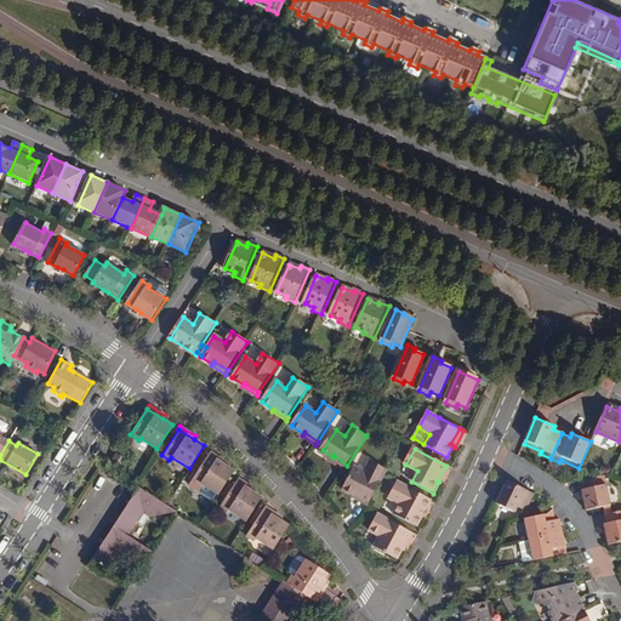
[(124,457),(115,451),(109,461),(118,466),(124,457)]
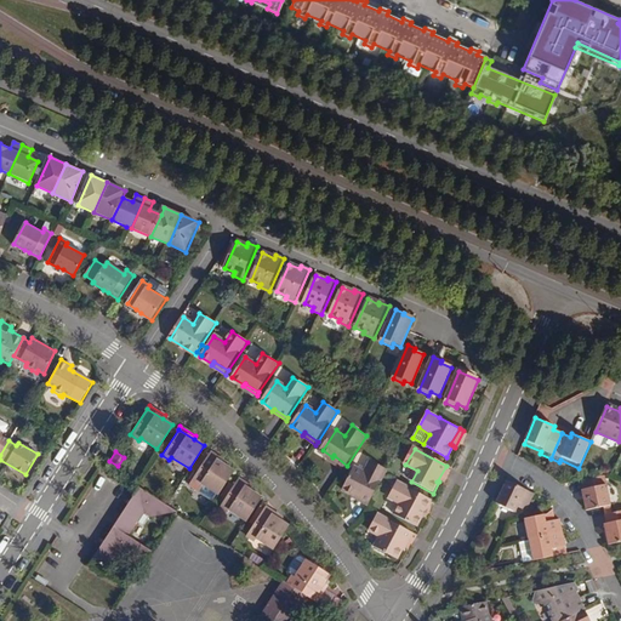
[(226,462),(209,451),(206,455),(210,456),(224,466),(226,462)]
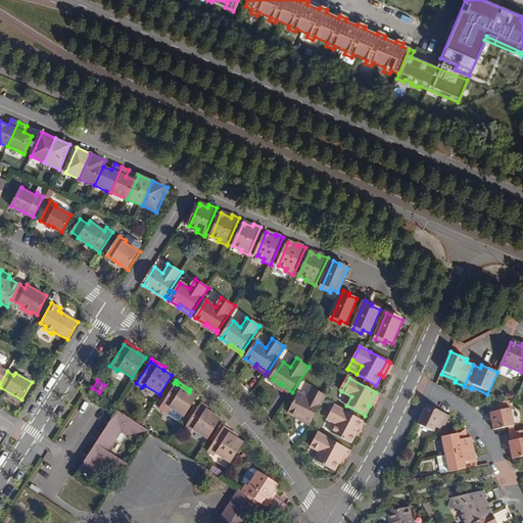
[(177,384),(174,383),(160,405),(167,410),(169,407),(183,416),(196,396),(189,392),(177,384)]
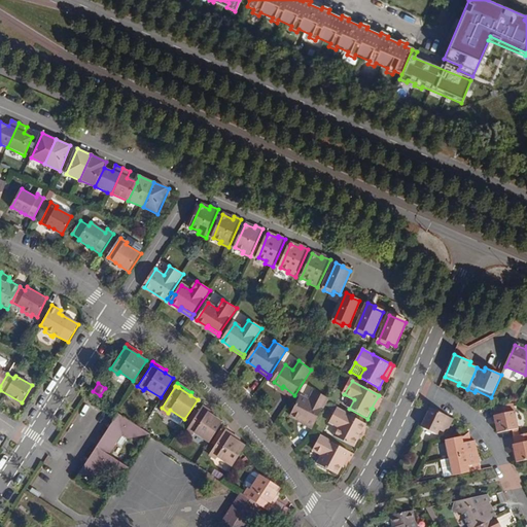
[(292,397),(294,395),(283,386),(282,388),(281,390),(292,397)]
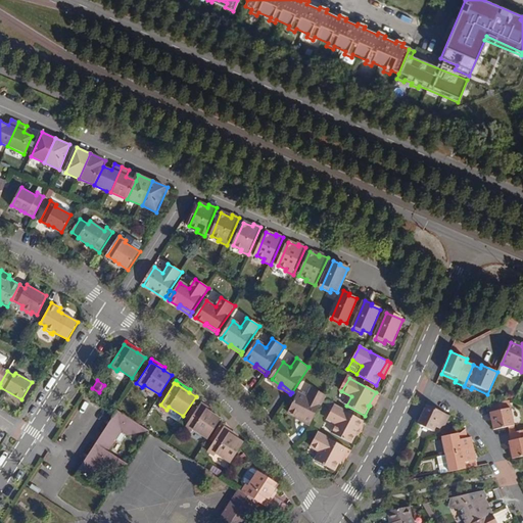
[(314,422),(325,399),(327,395),(314,388),(308,399),(299,394),(290,413),(299,418),(300,416),(314,422)]
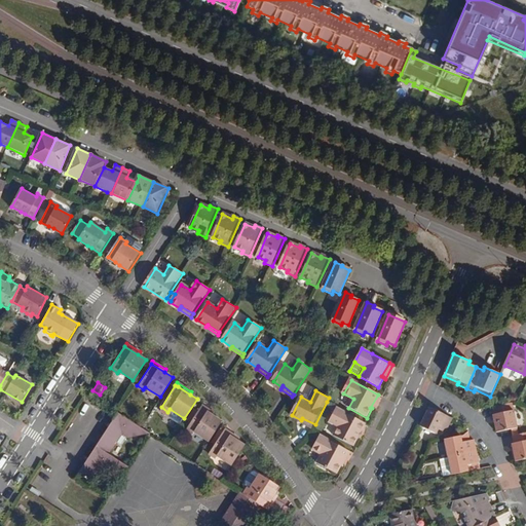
[(381,396),(378,395),(370,408),(372,408),(374,410),(381,396)]
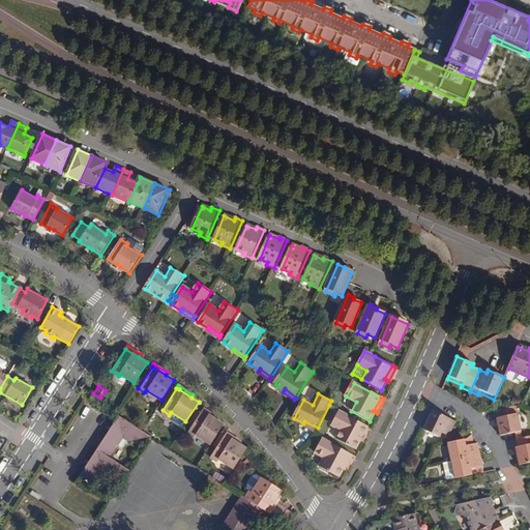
[(500,437),(514,434),(522,433),(516,406),(497,410),(498,418),(496,419),(500,437)]
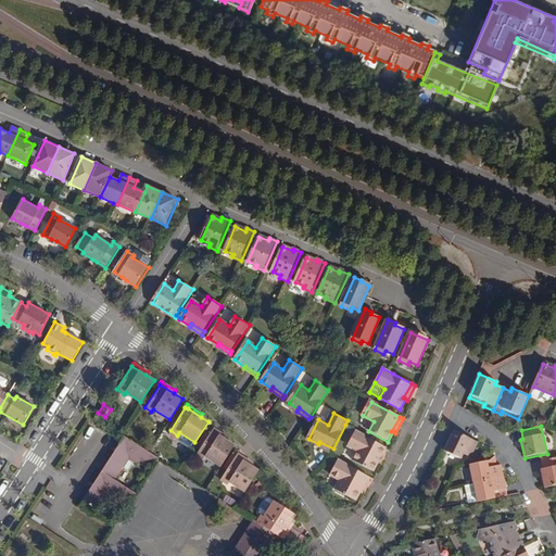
[(211,431),(225,440),(227,437),(213,428),(211,431)]
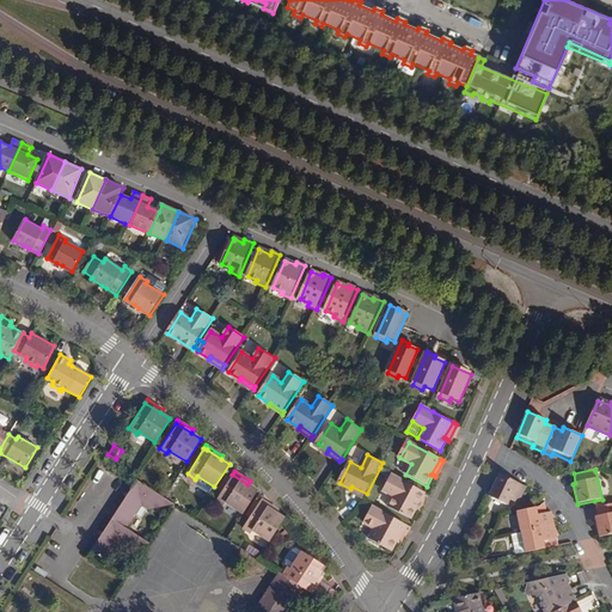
[(526,487),(500,473),(489,497),(507,506),(509,500),(519,505),(526,487)]
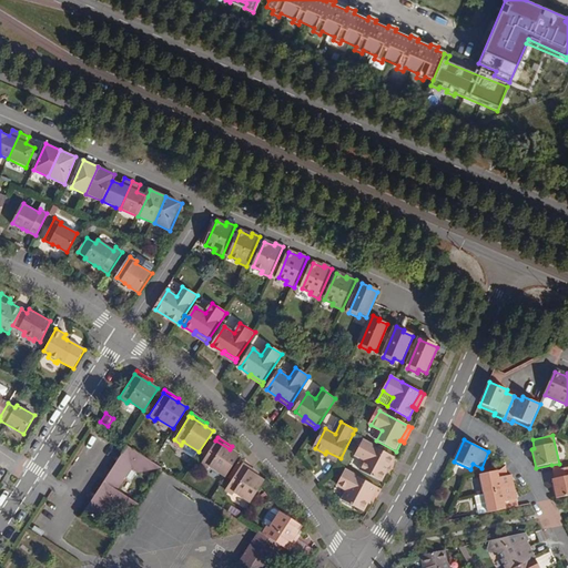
[(224,477),(239,455),(230,449),(215,440),(200,465),(208,470),(210,467),(224,477)]
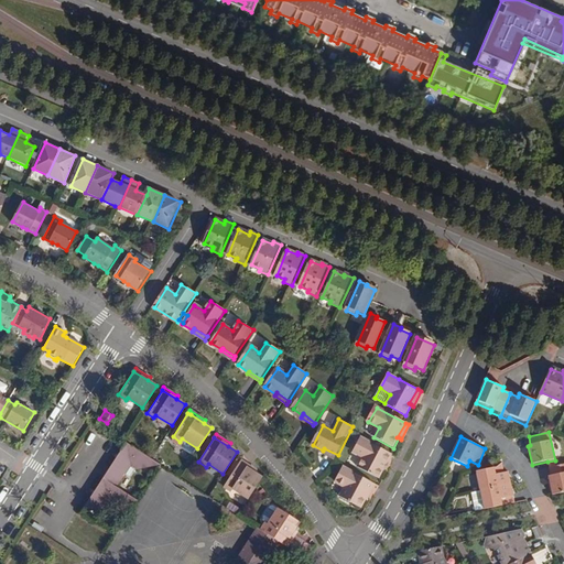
[(393,454),(362,437),(354,453),(365,458),(359,468),(379,479),(393,454)]
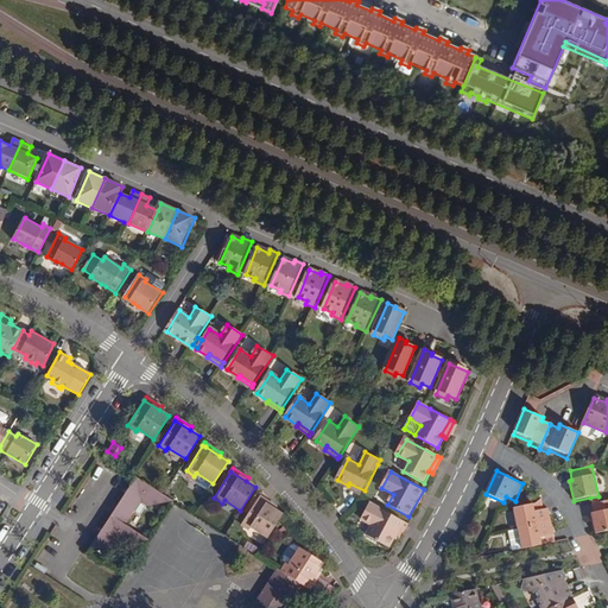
[(166,496),(134,476),(90,543),(95,545),(100,549),(111,546),(114,540),(121,544),(139,540),(140,538),(141,536),(125,525),(139,502),(145,506),(149,506),(150,504),(151,501),(156,504),(163,502),(164,500),(166,496)]
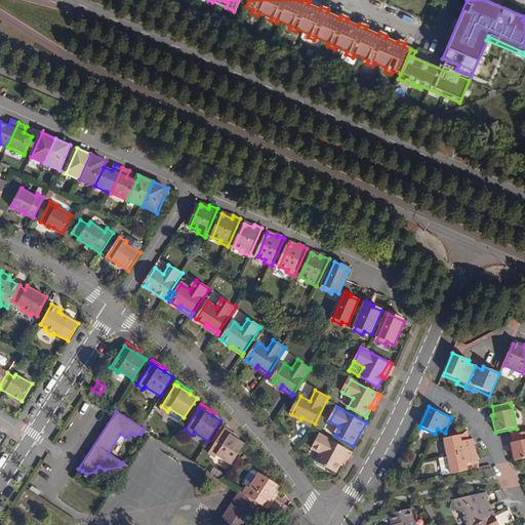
[(313,427),(315,423),(301,417),(300,419),(300,420),(313,427)]
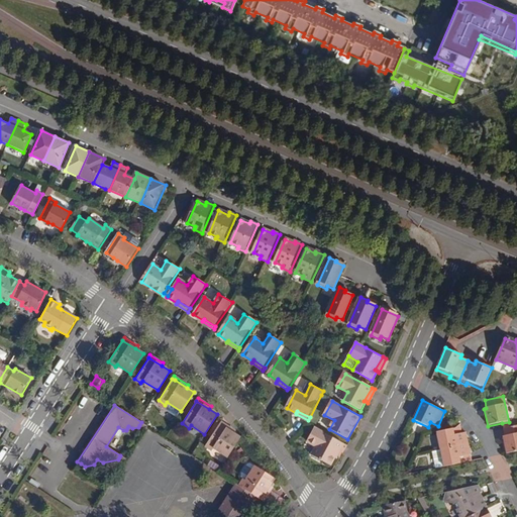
[(220,421),(218,424),(219,424),(231,432),(233,430),(220,421)]
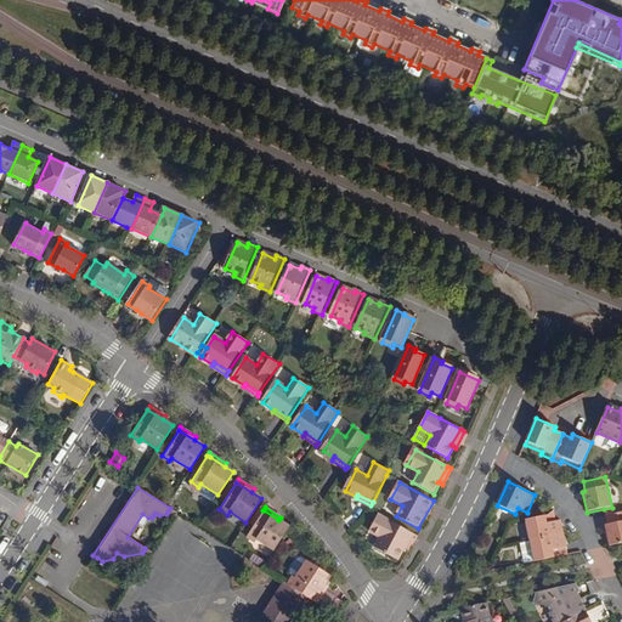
[(264,510),(263,510),(246,536),(253,542),(255,538),(272,549),(288,526),(278,520),(264,510)]
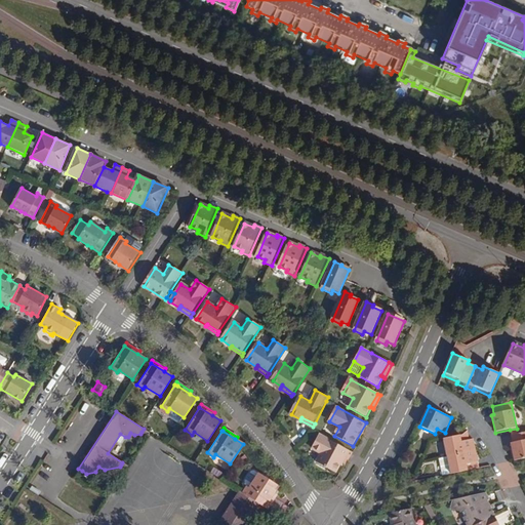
[(524,432),(518,434),(512,435),(514,444),(510,444),(514,461),(524,458),(524,432)]
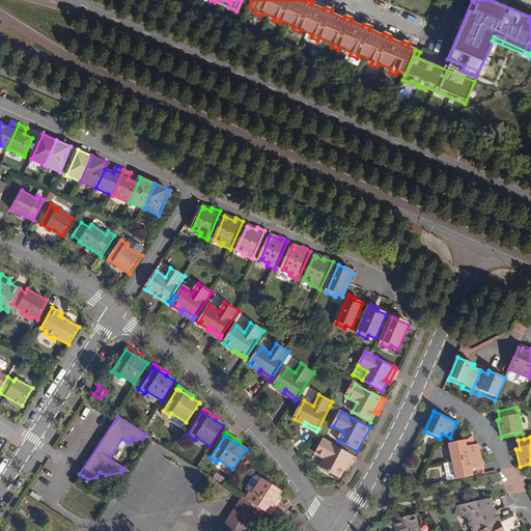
[(340,478),(345,470),(343,469),(351,455),(325,441),(317,454),(327,460),(322,469),(340,478)]
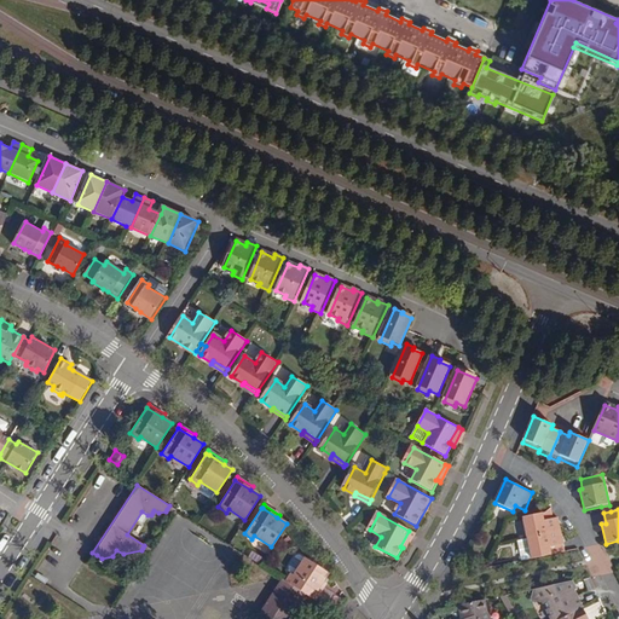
[(530,538),(560,531),(557,519),(543,521),(542,514),(525,518),(530,538)]
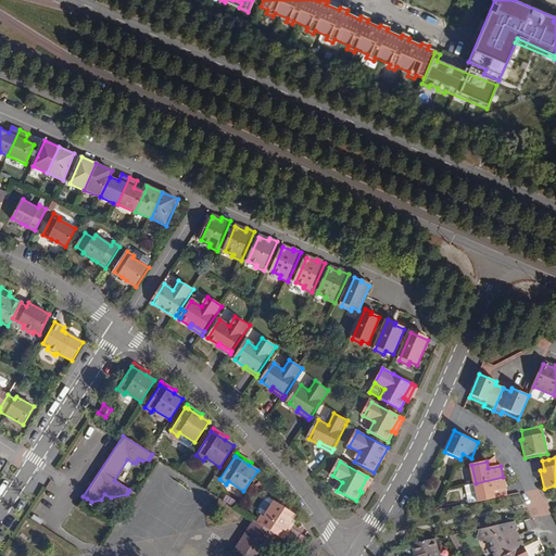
[(359,491),(362,492),(363,493),(371,478),(367,477),(359,491)]
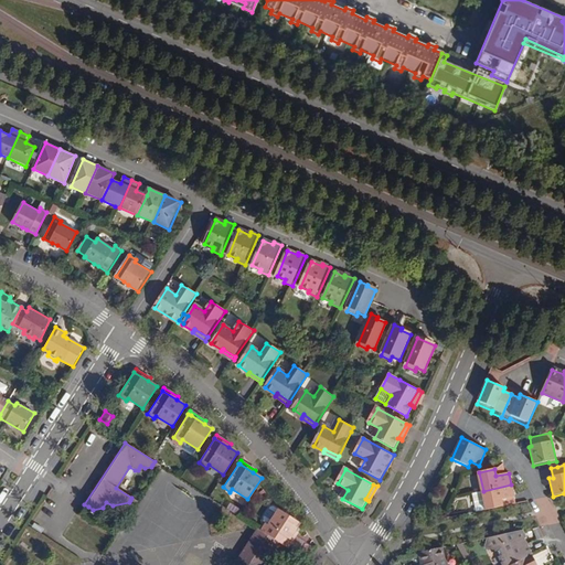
[(514,498),(511,484),(483,491),(487,510),(502,507),(501,500),(514,498)]
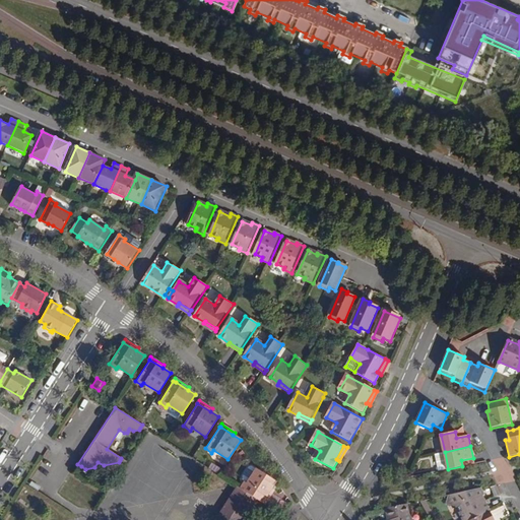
[(445,452),(437,453),(440,471),(448,469),(445,452)]
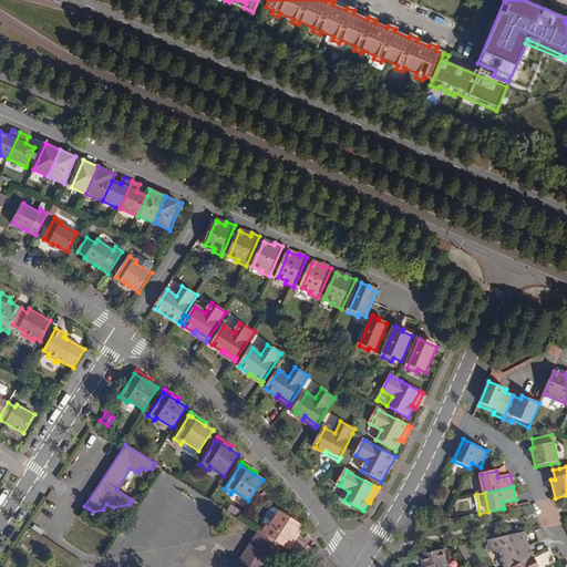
[(267,525),(261,533),(280,545),(286,548),(295,534),(301,525),(274,507),(271,508),(264,521),(264,523),(267,525)]
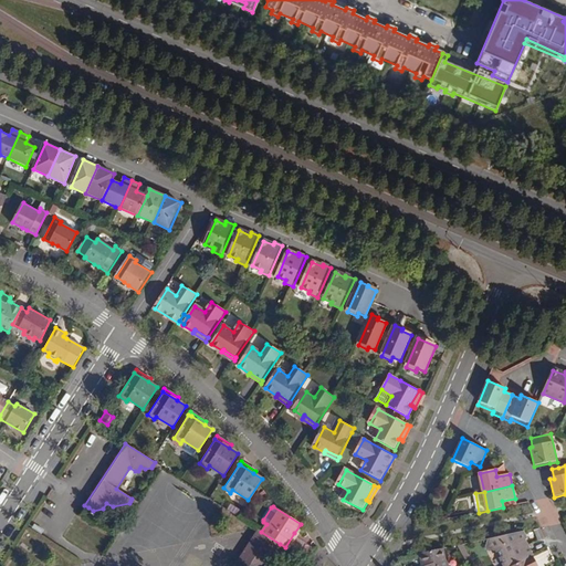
[(280,544),(261,532),(258,530),(233,565),(237,565),(269,562),(280,544)]
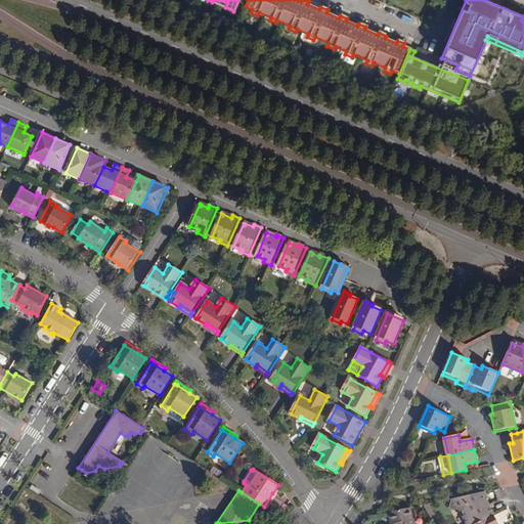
[(461,510),(467,523),(473,523),(494,514),(489,504),(487,505),(485,500),(486,499),(486,496),(486,491),(449,499),(448,509),(461,510)]
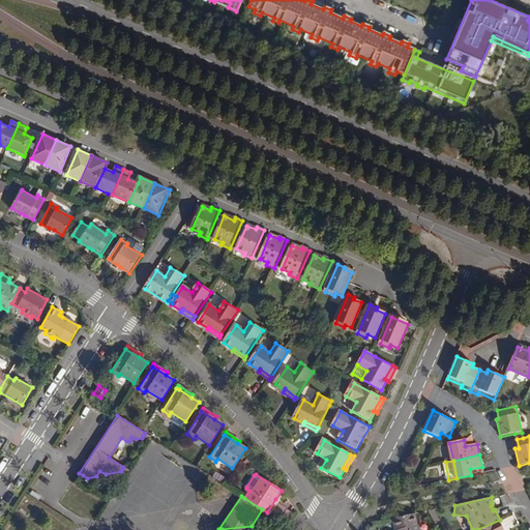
[(280,501),(275,499),(267,512),(270,514),(280,501)]
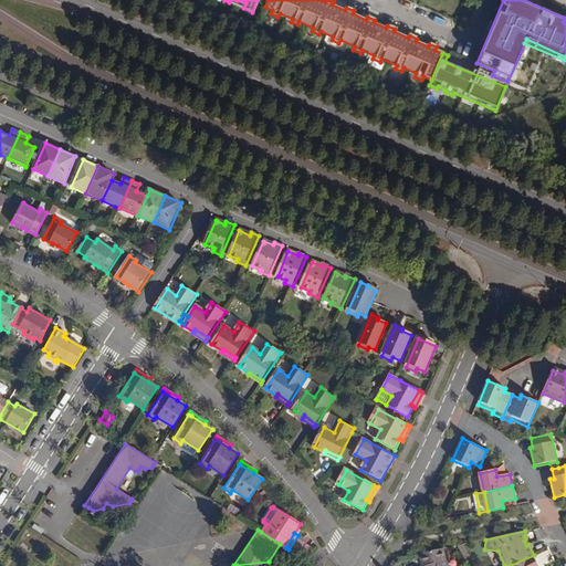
[(447,565),(444,561),(442,549),(419,555),(420,565),(447,565)]
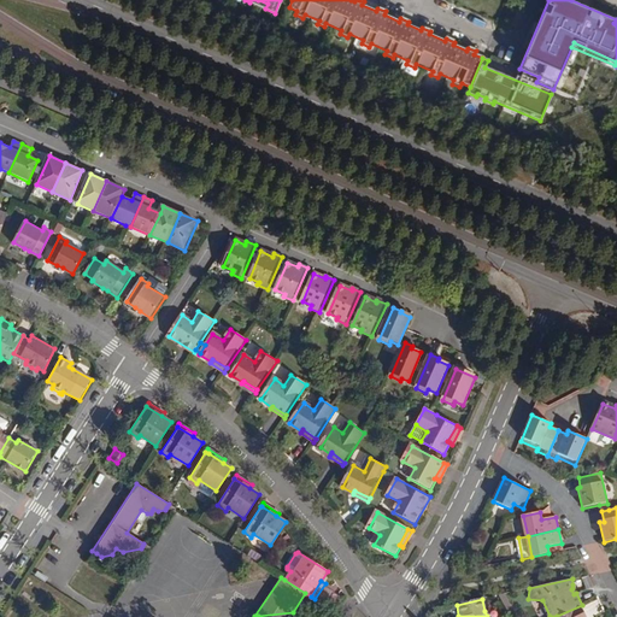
[(586,616),(582,605),(557,616),(586,616)]
